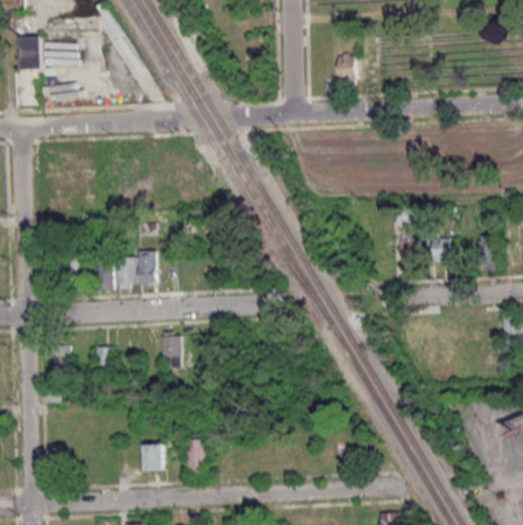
[(0,11),(25,11),(24,0),(0,0),(0,11)]
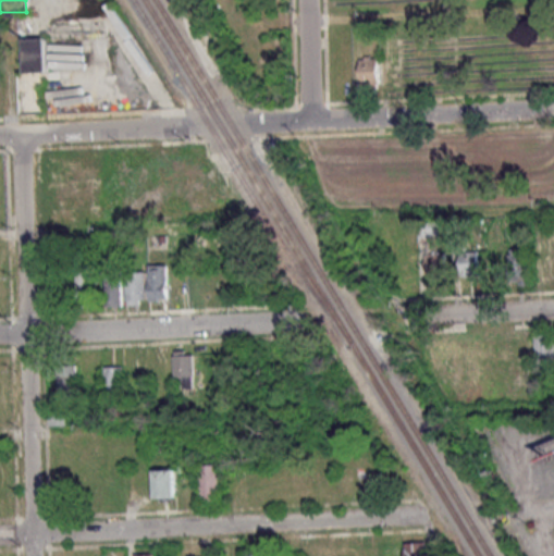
[(14,74),(15,115),(39,114),(38,74),(45,74),(44,38),(21,39),(22,73),(14,74)]
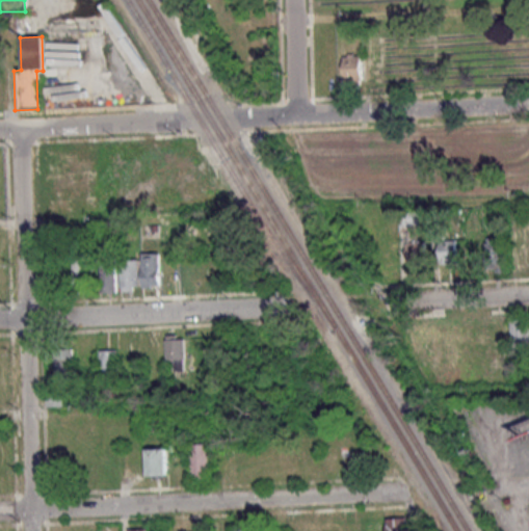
[(359,55),(341,55),(341,84),(359,84),(359,55)]
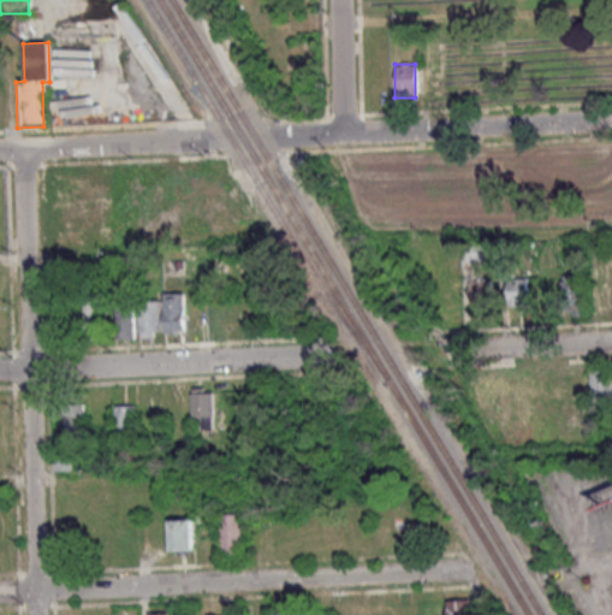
[(554,308),(577,313),(584,281),(562,276),(554,308)]
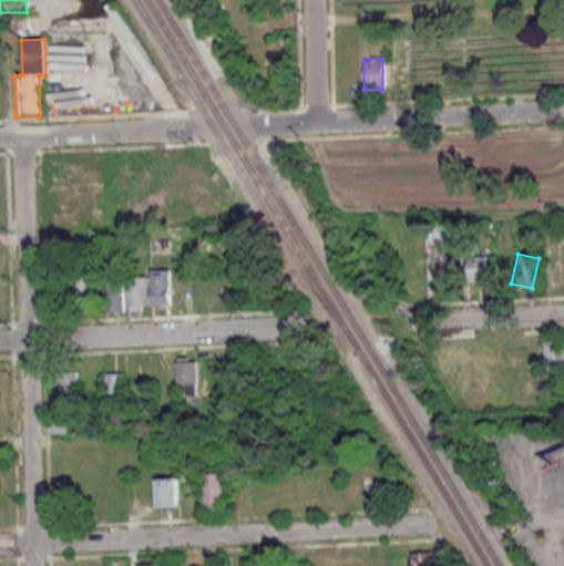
[(557,286),(557,256),(539,256),(539,286),(557,286)]
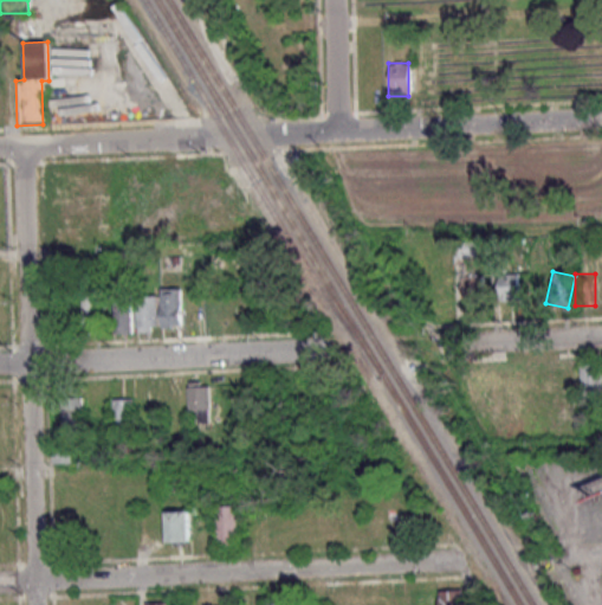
[(496,275),(496,301),(518,301),(518,275),(496,275)]
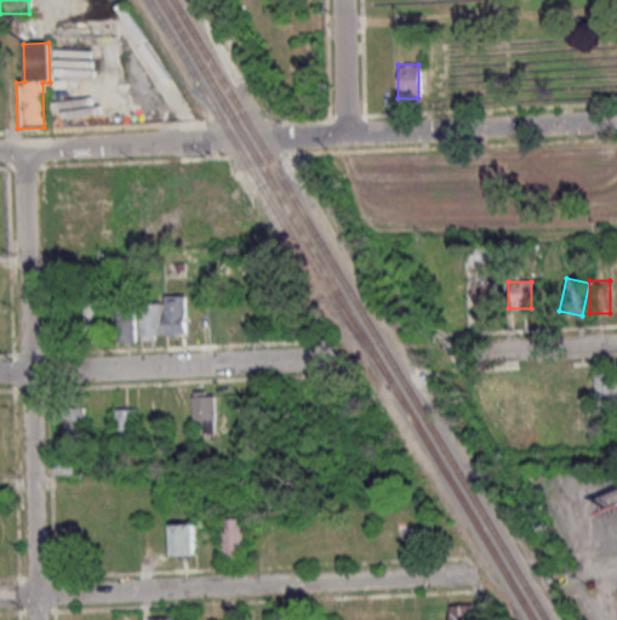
[(470,286),(470,311),(493,311),(493,286),(470,286)]
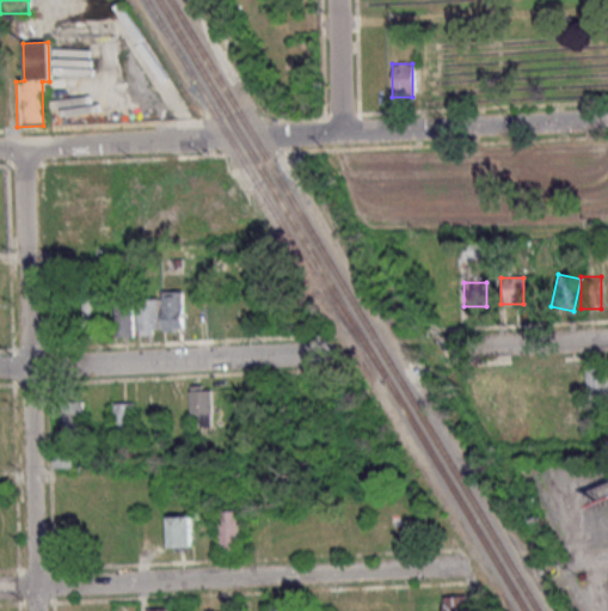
[(159,292),(159,333),(180,333),(180,292),(159,292)]
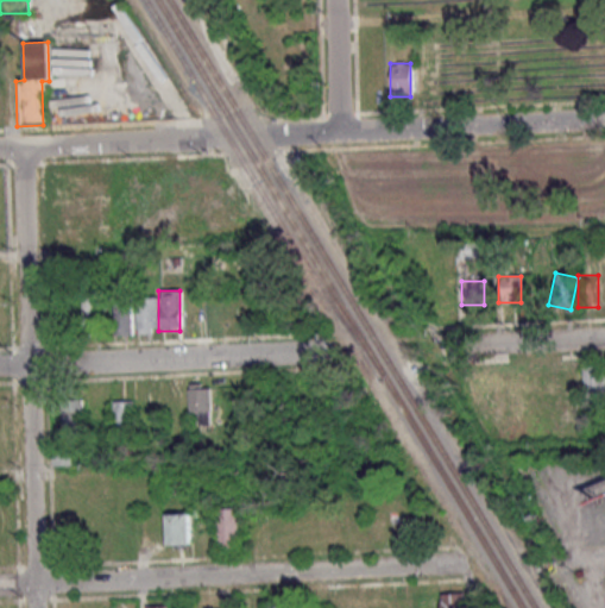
[(81,337),(100,337),(100,295),(81,295),(81,337)]
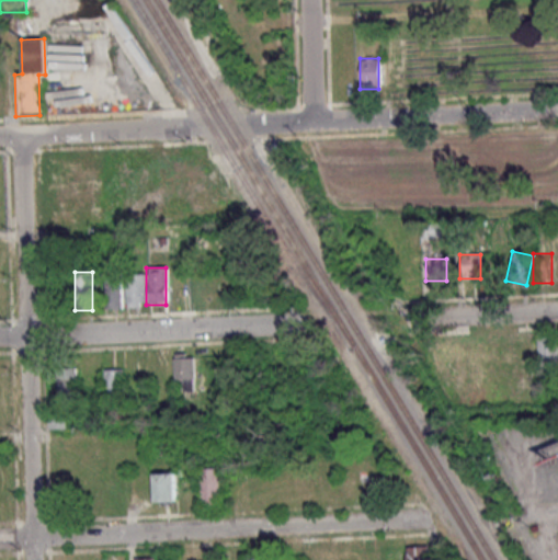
[(124,308),(144,308),(144,276),(124,276),(124,308)]
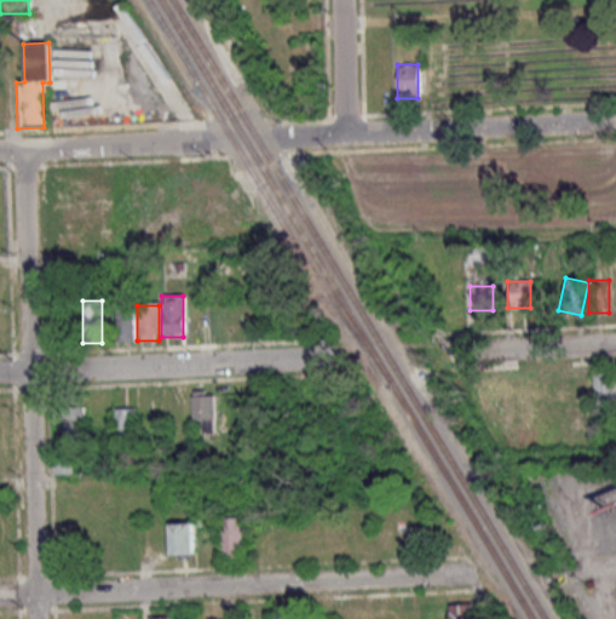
[(114,307),(114,342),(131,342),(132,307),(114,307)]
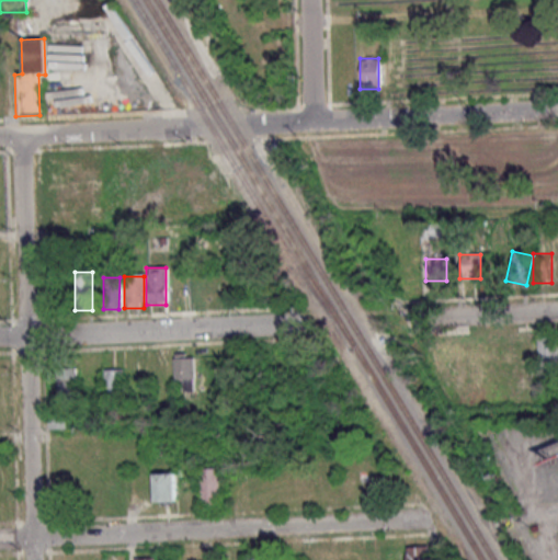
[(535,336),(535,363),(553,363),(553,336),(535,336)]
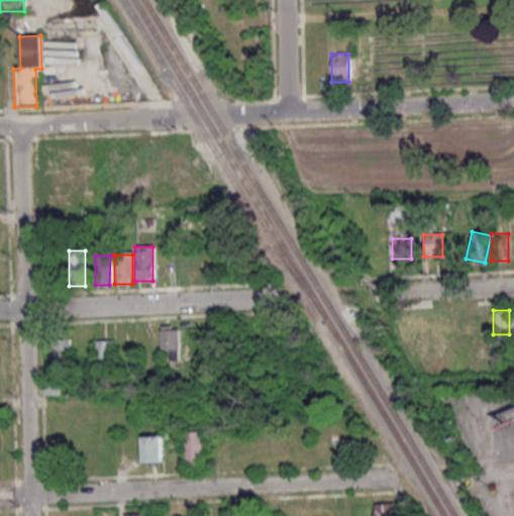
[(177,328),(158,328),(158,351),(168,351),(168,360),(177,360),(177,328)]
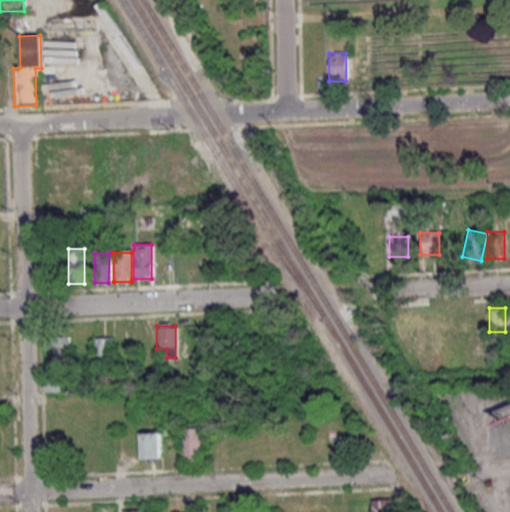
[(133,356),(133,328),(115,328),(115,356),(133,356)]
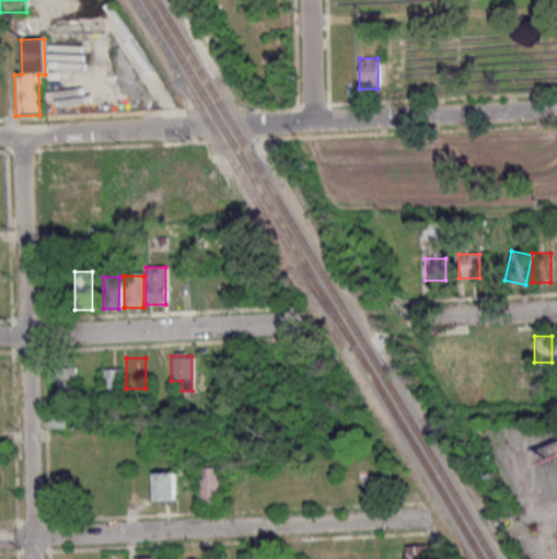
[(73,399),(73,368),(54,368),(54,399),(73,399)]
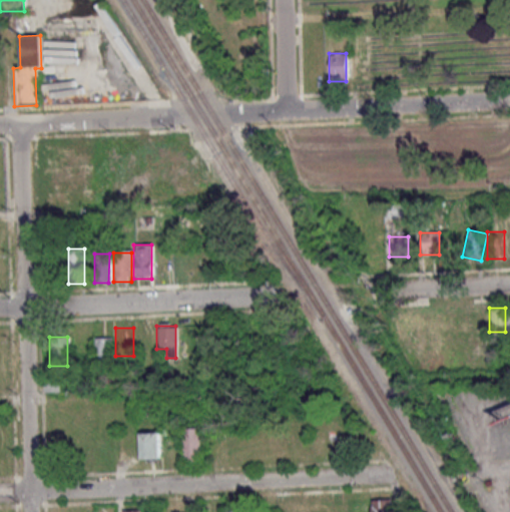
[(92,338),(92,363),(109,363),(109,338),(92,338)]
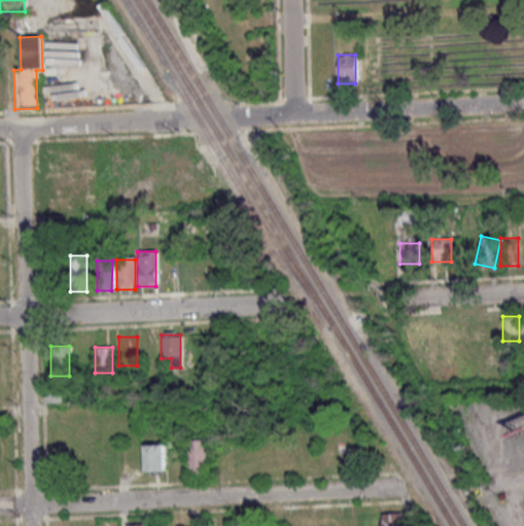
[(204,475),(204,441),(186,441),(186,475),(204,475)]
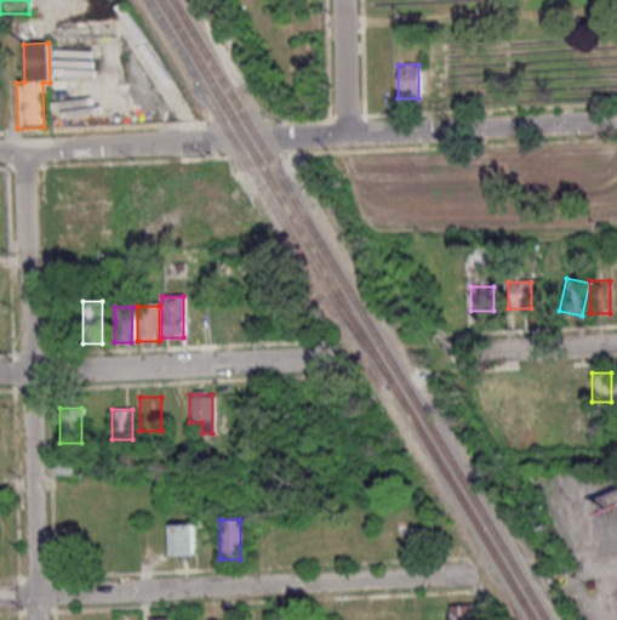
[(192,557),(192,524),(169,524),(169,557),(192,557)]
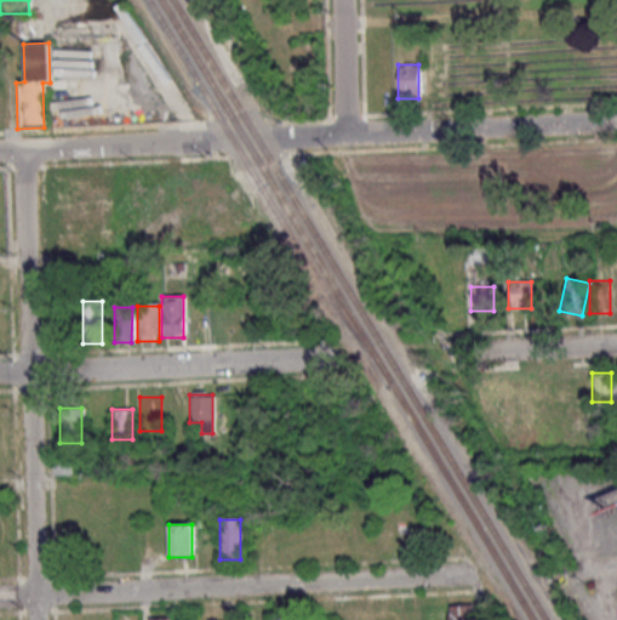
[(475,619),(475,606),(447,606),(446,619),(475,619)]
